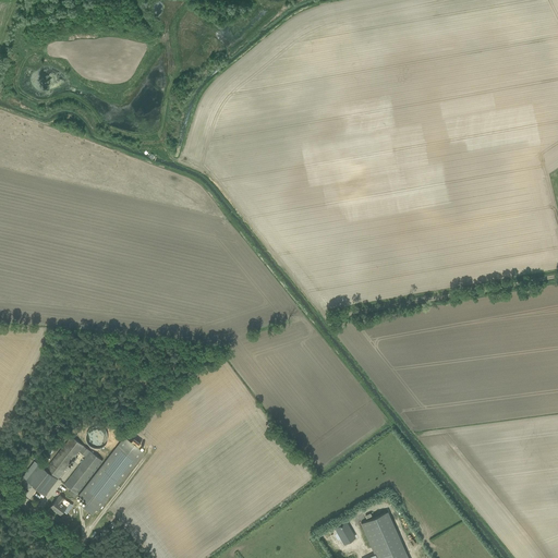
[(26,481),(45,495),(79,451),(86,457),(68,481),(64,484),(76,494),(80,489),(102,460),(84,446),(71,436),(45,470),(38,464),(26,481)]
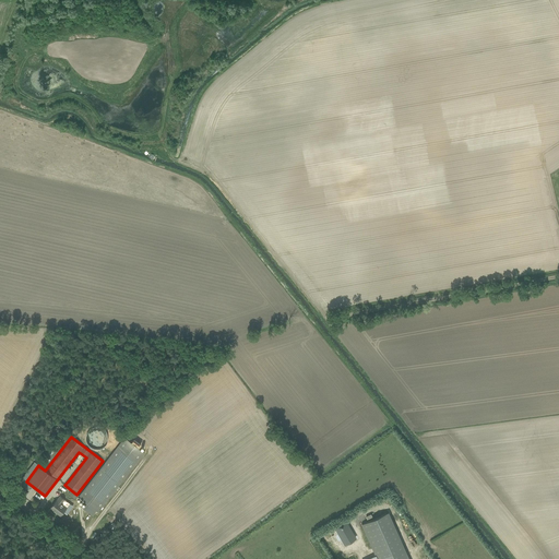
[(125,437),(79,497),(86,503),(83,508),(93,515),(96,510),(98,512),(144,452),(138,448),(141,444),(138,441),(134,439),(131,442),(125,437)]
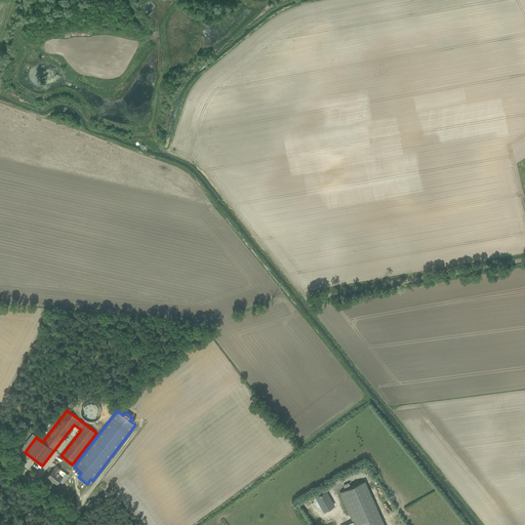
[(47,477),(57,484),(63,477),(57,473),(61,469),(56,466),(53,470),(47,477)]
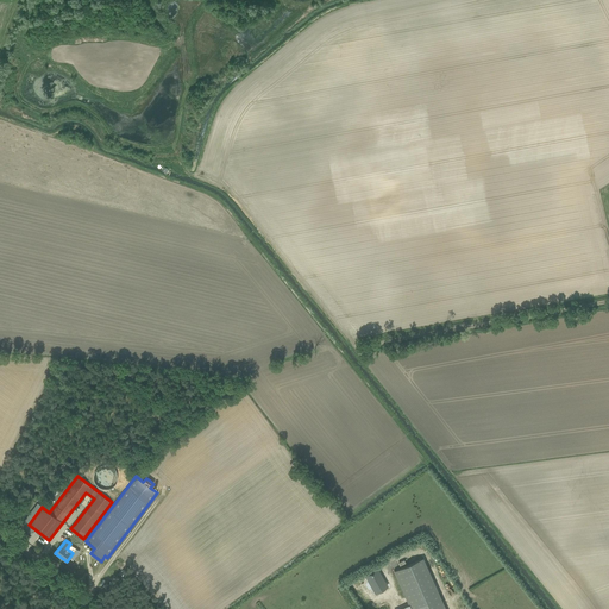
[(444,608),(421,559),(394,571),(410,608),(444,608)]
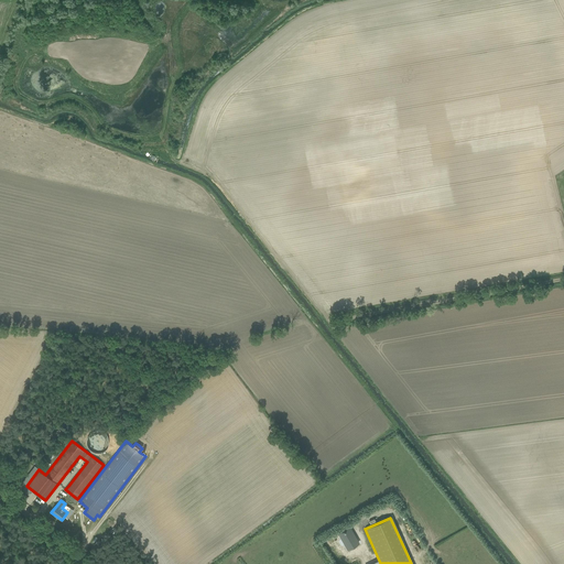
[(338,533),(348,550),(359,543),(350,527),(338,533)]
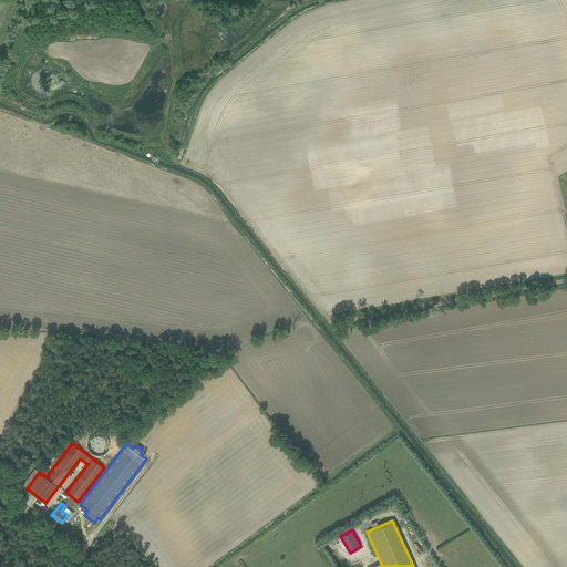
All buildings are outlined.
